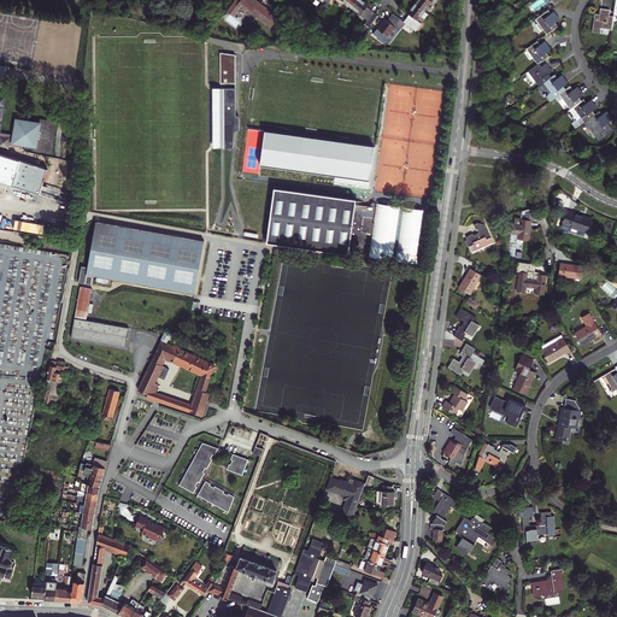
[(272,15),(274,12),(256,0),(235,0),(228,10),(234,15),(240,6),(250,13),(252,11),(259,17),(265,22),(266,22),(271,25),(277,18),(272,15)]
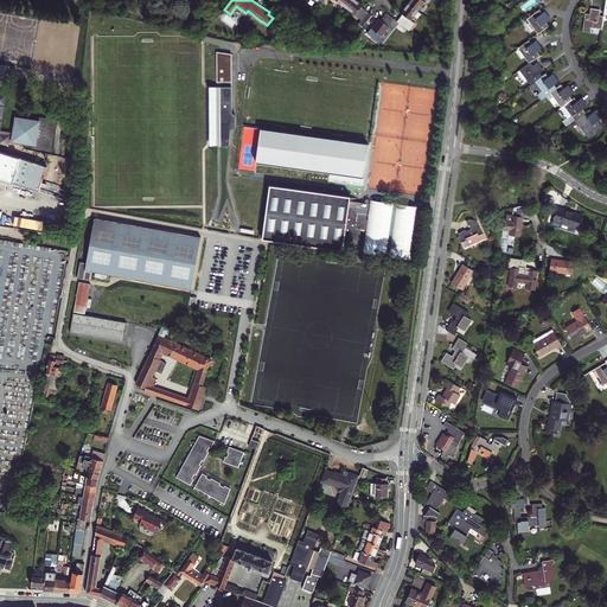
[(358,1),(357,0),(351,0),(346,6),(352,10),(351,11),(362,19),(358,23),(363,26),(372,14),(365,8),(364,10),(360,7),(363,4),(359,0),(358,1)]
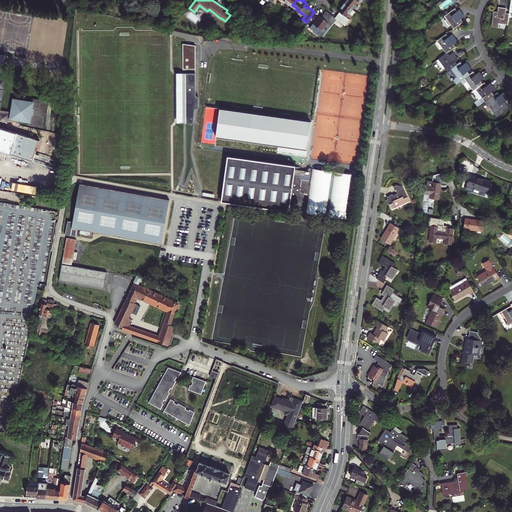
[(349,12),(352,8),(345,2),(341,7),(341,6),(338,9),(341,12),(339,14),(338,14),(335,17),(344,24),(351,14),(349,12)]
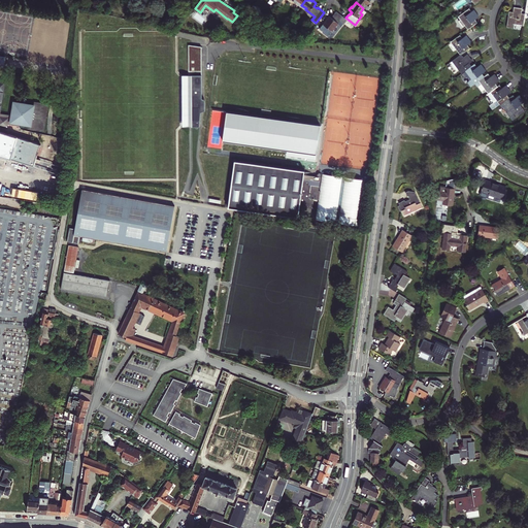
[(514,13),(514,11),(509,11),(507,27),(513,28),(514,24),(523,25),(525,15),(525,13),(521,13),(522,8),(518,8),(517,14),(514,13)]
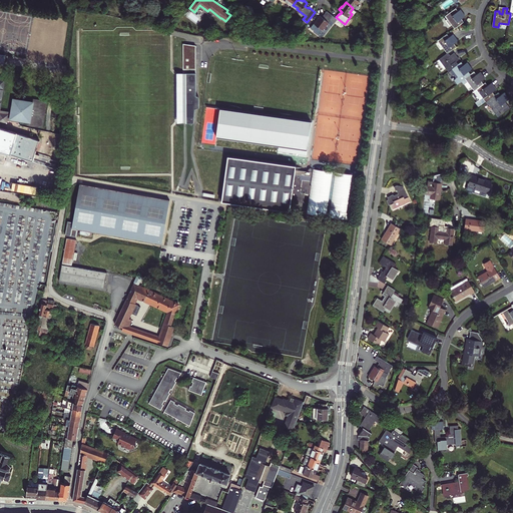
[(464,22),(462,18),(461,19),(458,16),(463,12),(461,9),(457,12),(455,9),(446,16),(455,28),(464,22)]
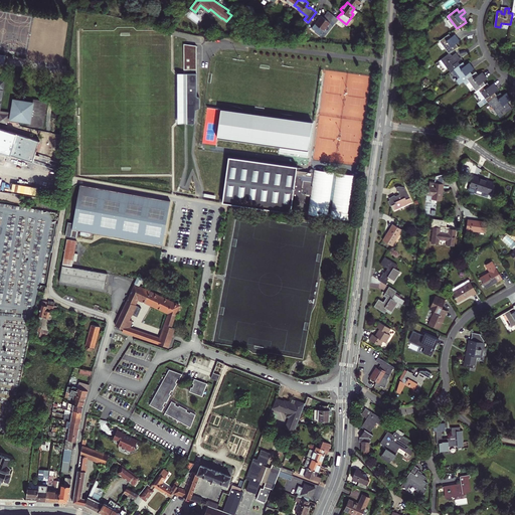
[(337,17),(328,10),(326,14),(324,17),(321,15),(311,29),(319,35),(327,25),(328,25),(333,18),(336,21),(338,18),(337,17)]
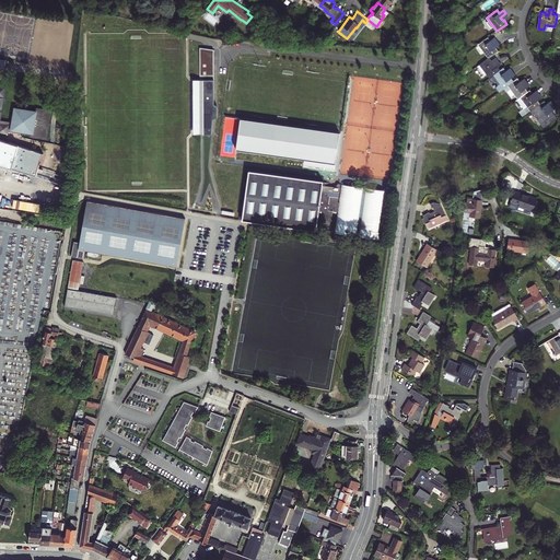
[(498,50),(496,47),(494,48),(492,45),(498,41),(494,37),(490,41),(488,37),(478,45),(488,58),(489,57),(498,50)]
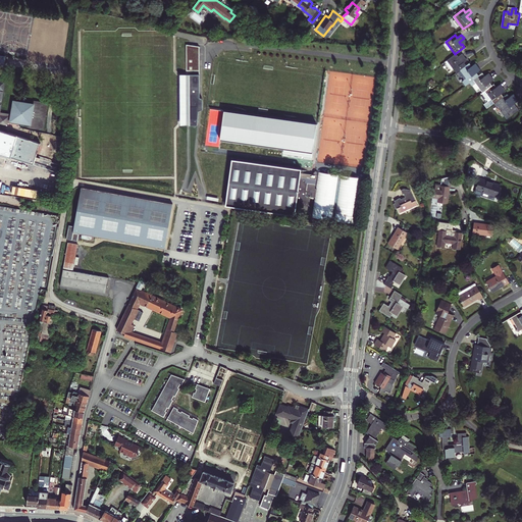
[(180,75),(180,126),(199,125),(198,112),(202,108),(202,98),(199,96),(199,47),(187,45),(187,74),(180,75)]
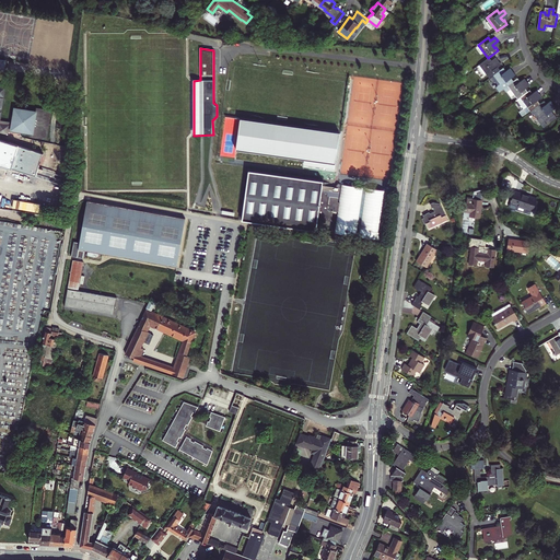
[(479,65),(490,79),(500,71),(497,67),(496,68),(493,65),(498,61),(496,58),(492,60),(489,57),(488,58),(479,65)]
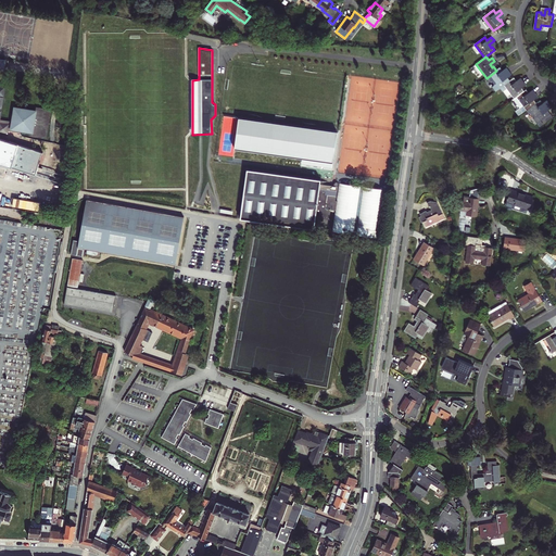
[(495,91),(504,85),(510,80),(507,77),(506,78),(504,75),(509,71),(506,67),(502,70),(500,67),(496,71),(487,78),(495,91)]
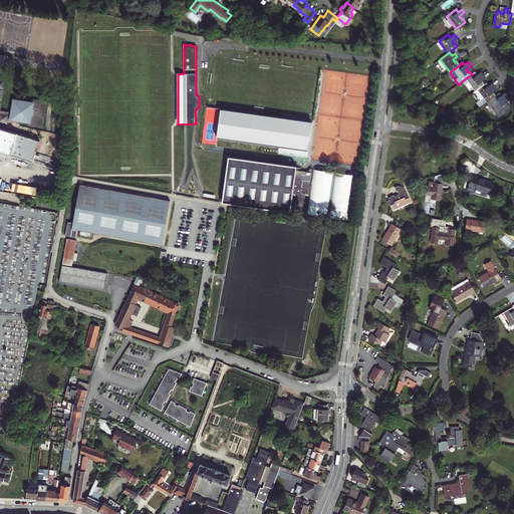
[(476,91),(484,84),(482,80),(481,81),(479,78),(483,75),(481,71),(477,74),(475,71),(472,74),(466,78),(476,91)]
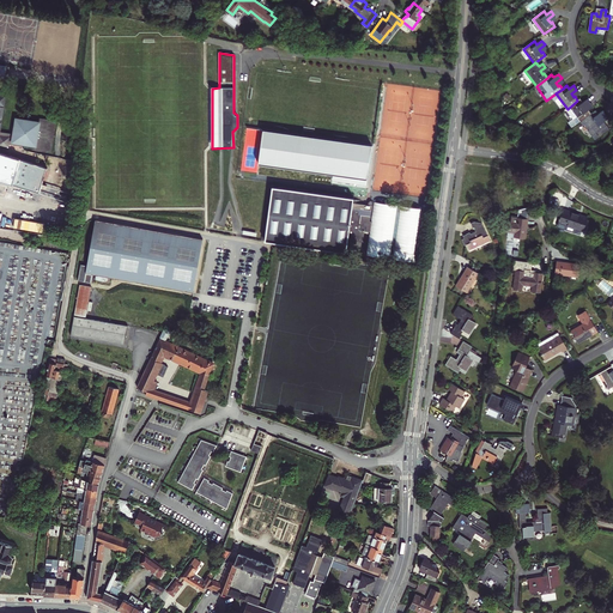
[(0,145),(8,146),(7,155),(20,156),(23,143),(36,145),(36,144),(40,122),(40,121),(16,117),(14,133),(1,131),(7,92),(0,91),(0,145)]
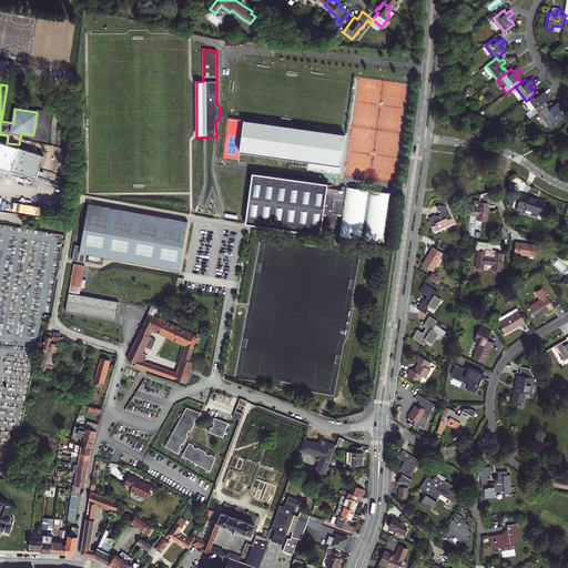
[(539,112),(548,105),(546,101),(544,102),(541,99),(547,94),(545,91),(540,94),(538,91),(535,93),(526,101),(525,102),(531,111),(535,109),(538,113),(539,112)]
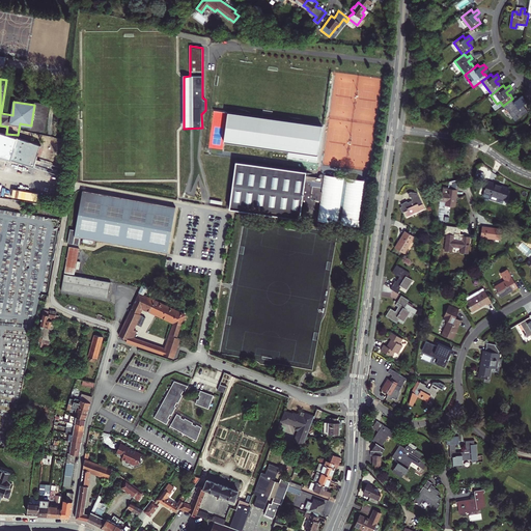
[(512,99),(504,105),(506,107),(505,111),(507,114),(509,113),(513,117),(520,113),(526,108),(524,105),(522,106),(520,103),(525,100),(522,95),(519,99),(516,95),(512,99)]
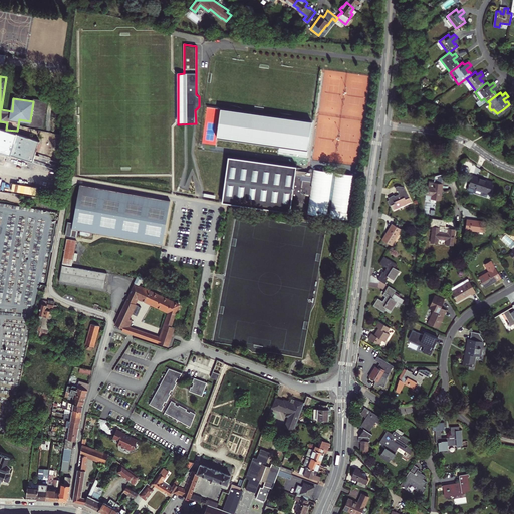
[(35,102),(33,102),(30,120),(31,120),(32,120),(31,125),(40,126),(45,100),(35,98),(35,102)]
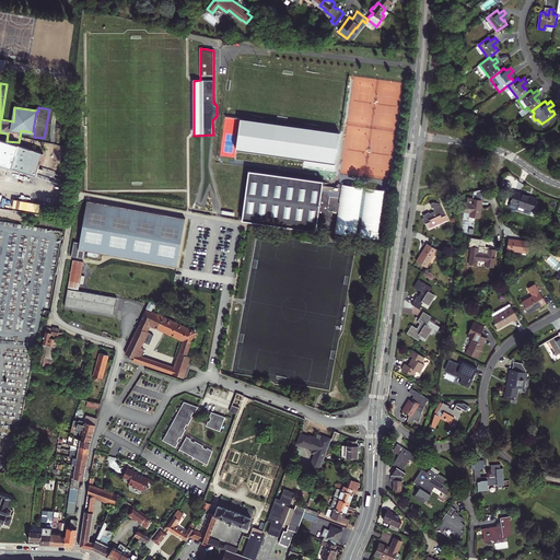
[(316,229),(317,218),(329,220),(331,210),(334,211),(337,211),(334,230),(381,236),(388,188),(341,182),(340,186),(323,183),(323,178),(248,167),(241,218),(316,229)]
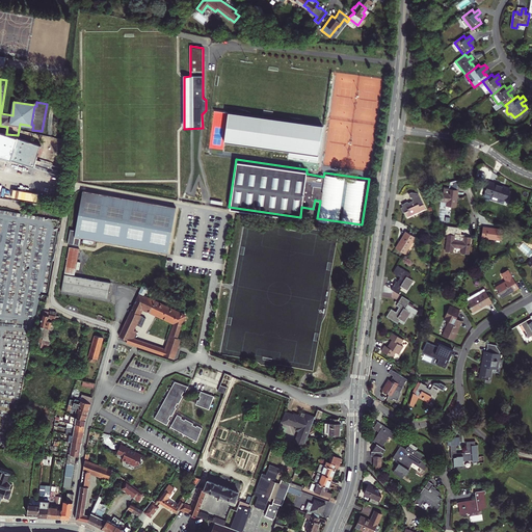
[(456,207),(458,190),(459,181),(449,184),(448,192),(442,191),(440,202),(442,202),(447,203),(446,206),(456,207)]
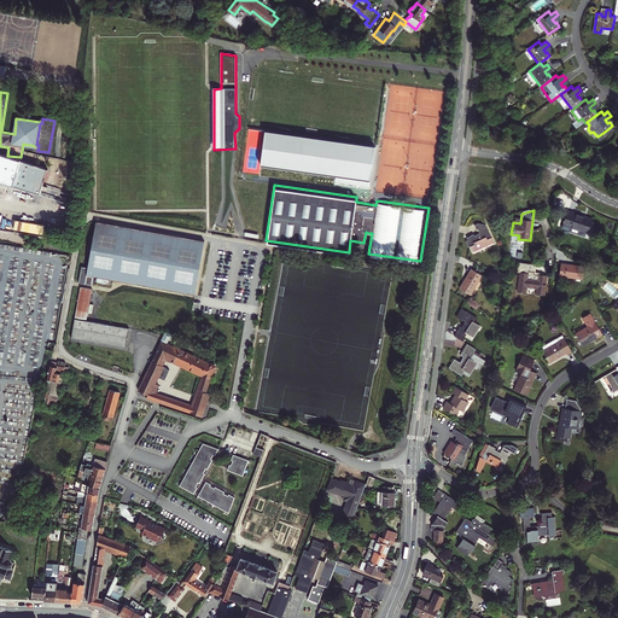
[(588,232),(593,219),(567,210),(564,223),(572,227),(572,229),(584,234),(586,231),(588,232)]
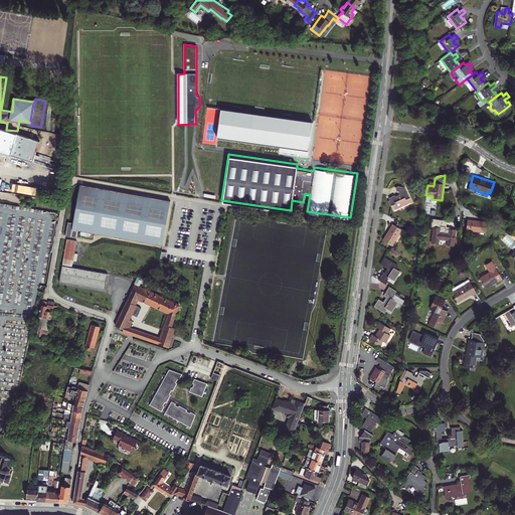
[(171,200),(80,184),(73,223),(68,222),(65,235),(76,236),(78,229),(163,244),(171,200)]
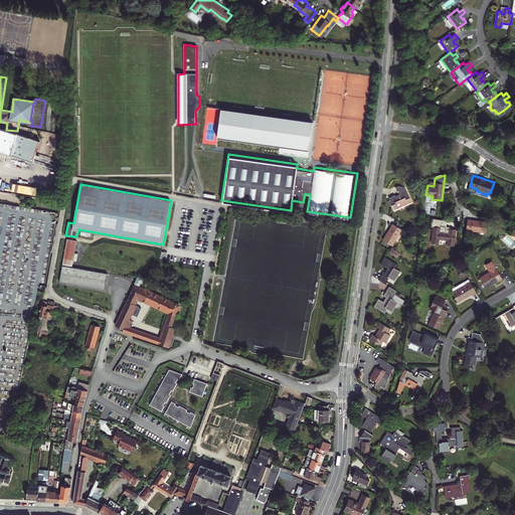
[(399,186),(396,187),(397,191),(399,190),(400,194),(396,196),(395,195),(389,197),(390,200),(389,201),(391,206),(393,205),(395,210),(412,202),(405,187),(399,186)]
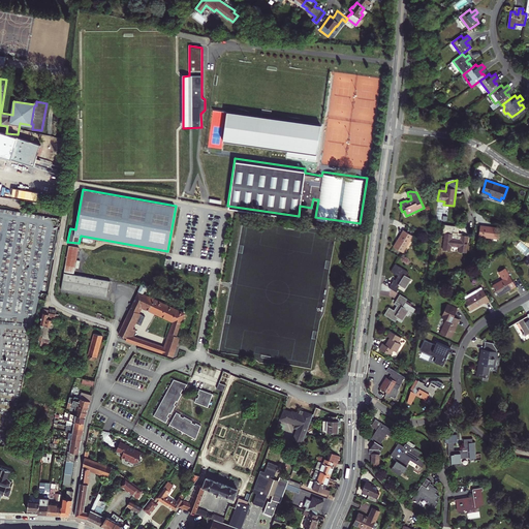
[(459,226),(446,224),(443,249),(452,250),(453,246),(460,247),(460,251),(467,252),(470,236),(462,235),(462,232),(458,232),(459,226)]
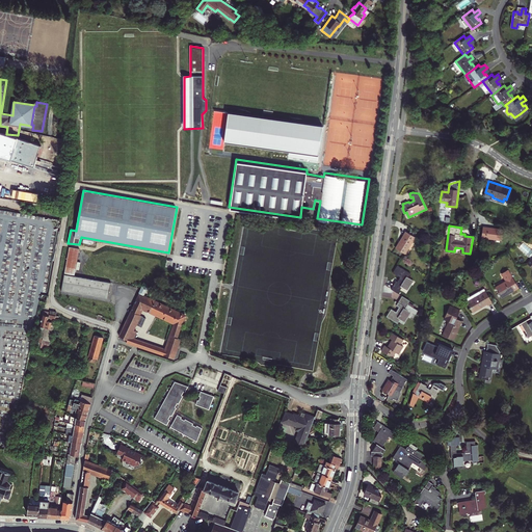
[(502,240),(503,229),(483,227),(481,240),(486,240),(486,238),(502,240)]
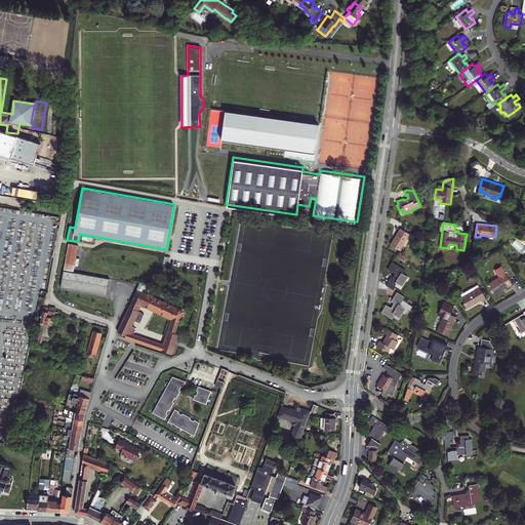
[(412,237),(401,230),(391,246),(400,252),(408,240),(409,241),(412,237)]
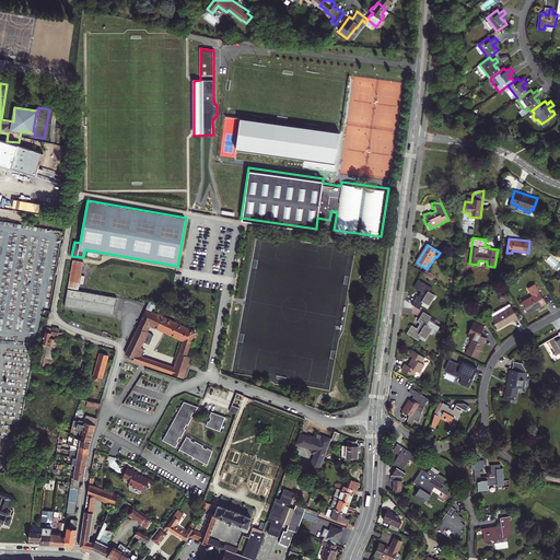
[(114,314),(117,296),(81,291),(86,263),(73,260),(66,305),(114,314)]
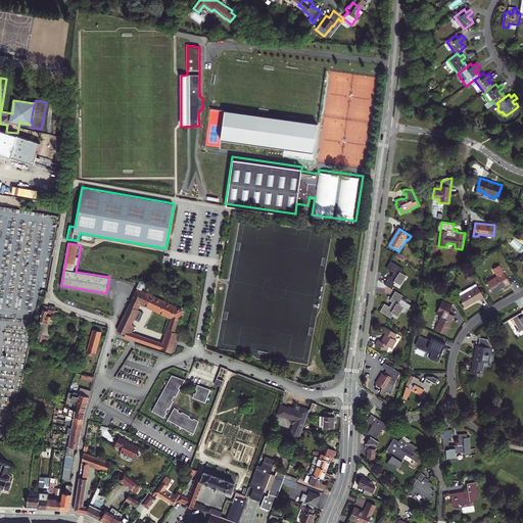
[(403,270),(391,262),(387,270),(394,274),(391,278),(390,277),(385,285),(392,289),(395,283),(401,287),(408,277),(401,274),(403,270)]
